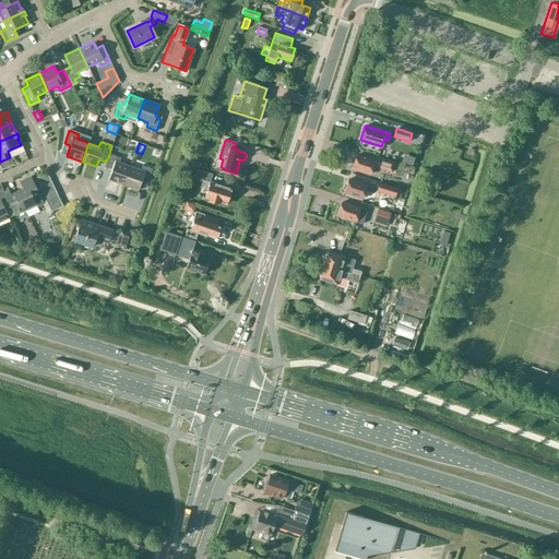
[(122,186),(129,167),(118,163),(120,158),(109,154),(106,162),(105,166),(111,168),(108,180),(122,186)]
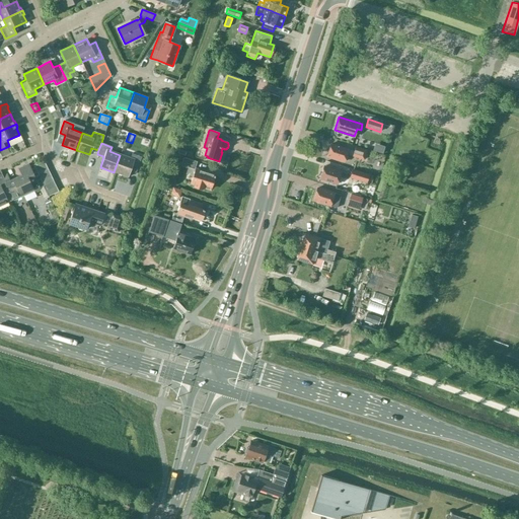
[(348,149),(330,144),(326,156),(344,161),(346,154),(364,159),(367,150),(355,146),(354,151),(348,149)]
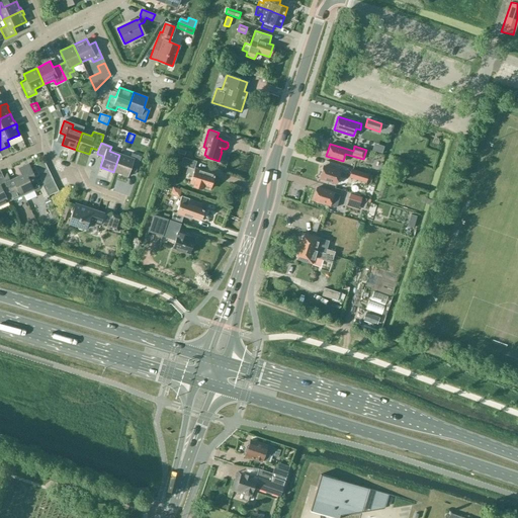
[(130,158),(119,155),(113,172),(127,176),(131,166),(137,168),(141,157),(132,154),(130,158)]
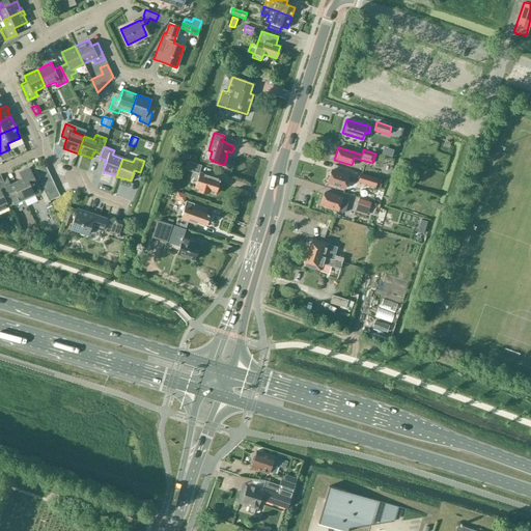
[(185,170),(193,172),(191,177),(197,179),(195,187),(198,188),(197,191),(206,194),(207,191),(216,194),(220,179),(199,173),(201,165),(188,161),(185,170)]
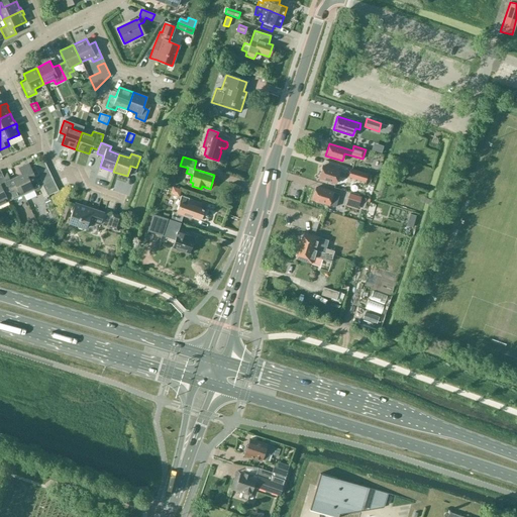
[(34,169),(44,164),(42,160),(32,164),(34,169)]
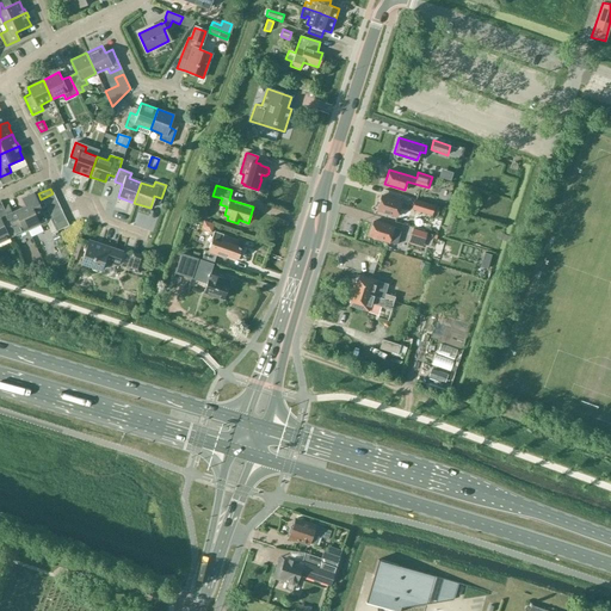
[(25,205),(18,209),(28,229),(39,224),(41,227),(48,223),(34,193),(22,198),(25,205)]
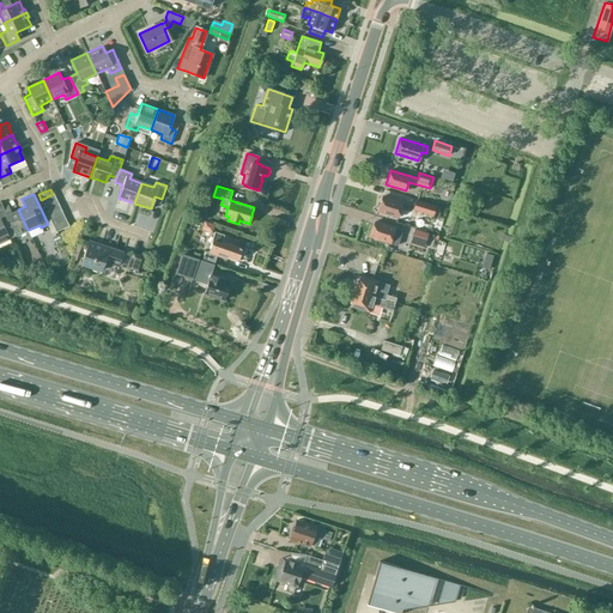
[(56,200),(53,194),(41,200),(44,206),(56,200)]
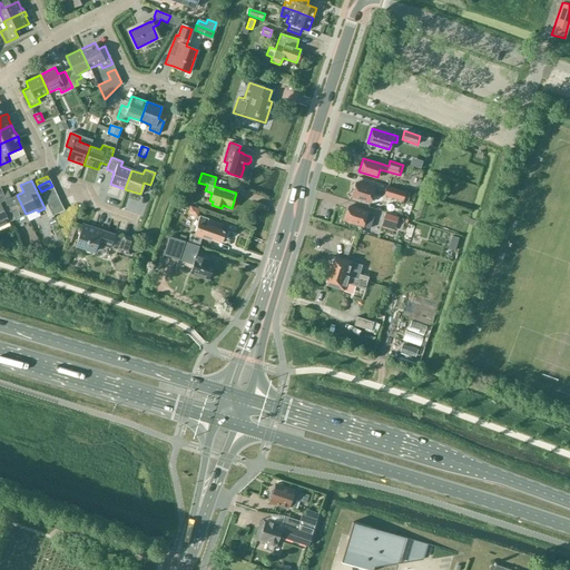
[(374,188),(355,183),(352,196),(370,202),(373,194),(380,196),(381,190),(374,188)]
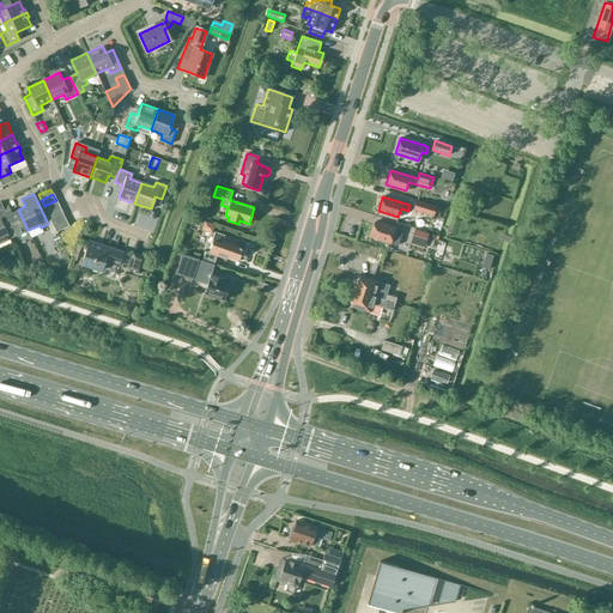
[(59,207),(56,200),(44,206),(47,212),(59,207)]
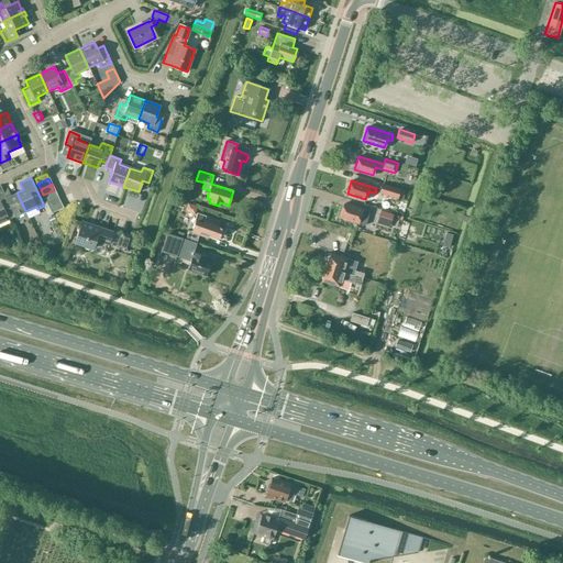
[(397,198),(400,189),(382,184),(379,192),(397,198)]
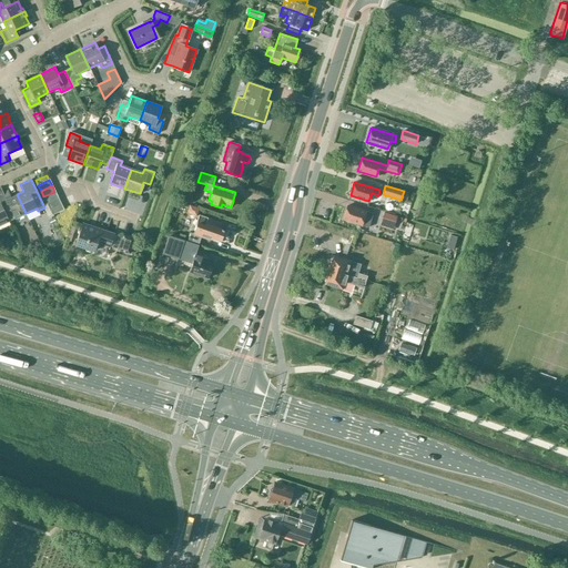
[(9,221),(26,213),(17,194),(10,198),(8,191),(3,193),(1,188),(0,186),(0,202),(3,210),(9,221)]
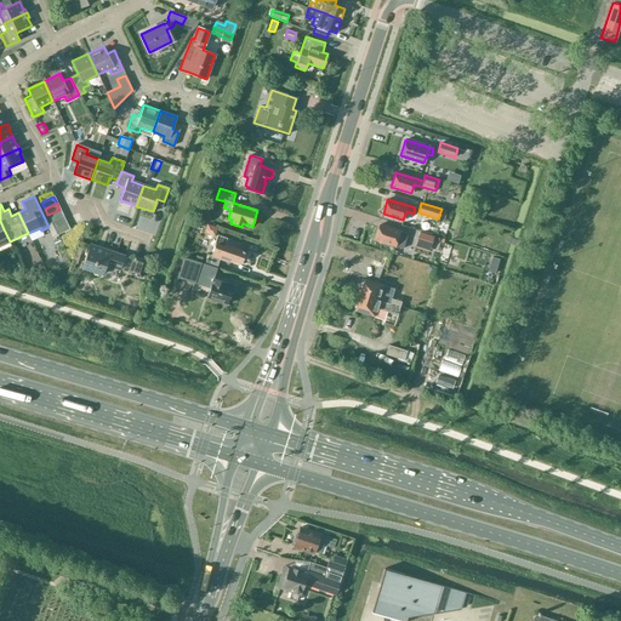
[(63,216),(60,210),(47,215),(51,221),(63,216)]
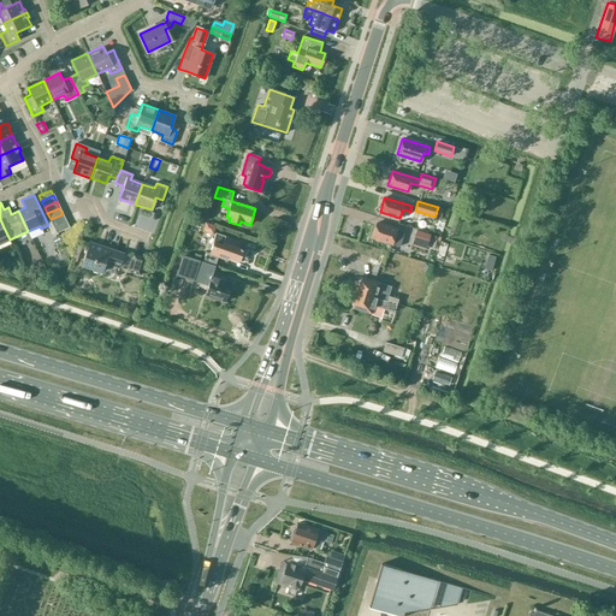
[(65,220),(63,214),(51,219),(53,226),(65,220)]
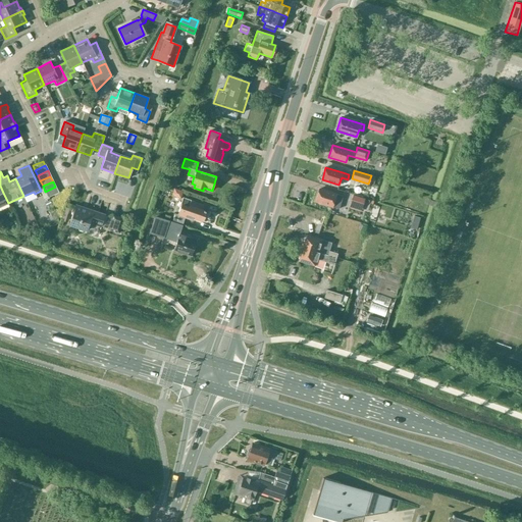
[(0,186),(0,207),(8,203),(3,193),(0,186)]
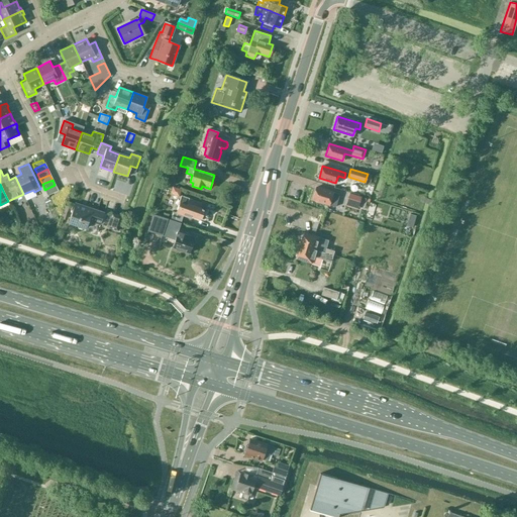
[(58,190),(55,185),(44,190),(47,195),(58,190)]
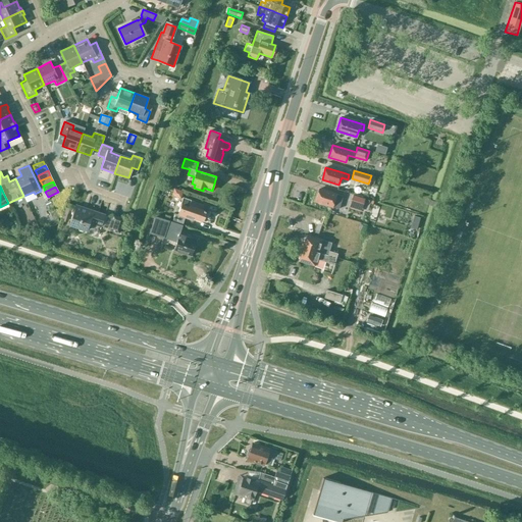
[(319,189),(315,202),(338,209),(343,197),(336,195),(336,194),(319,189)]
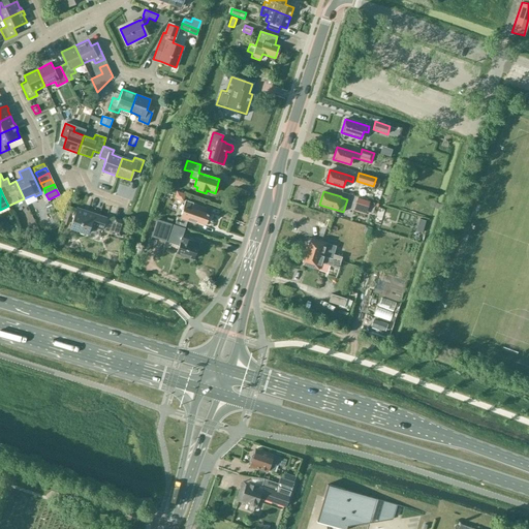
[(183,200),(186,194),(178,192),(175,198),(183,200)]
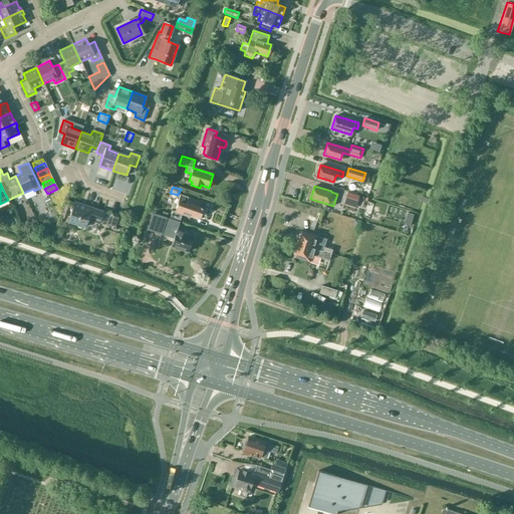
[(359,194),(347,191),(345,200),(357,203),(359,194)]
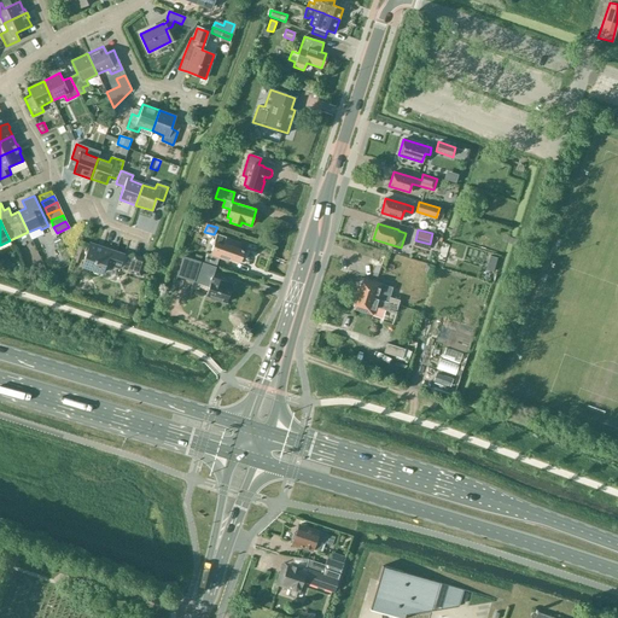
[(240,262),(244,250),(237,248),(238,243),(217,235),(211,255),(208,254),(205,261),(216,264),(219,257),(227,261),(228,257),(240,262)]
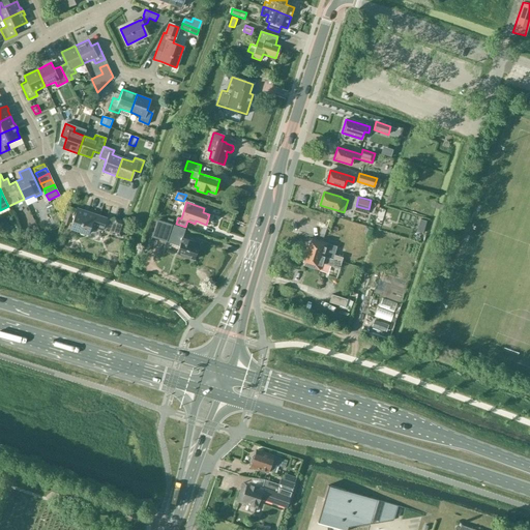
[(101,231),(107,217),(77,208),(70,229),(88,234),(90,227),(101,231)]
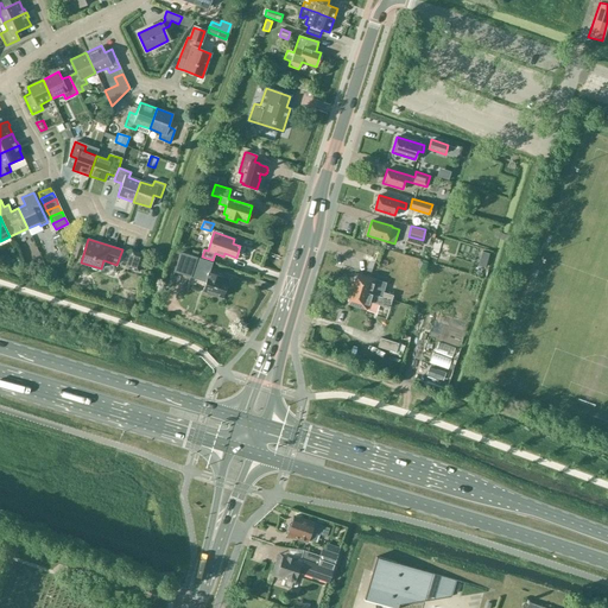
[(138,272),(144,254),(131,251),(125,267),(138,272)]
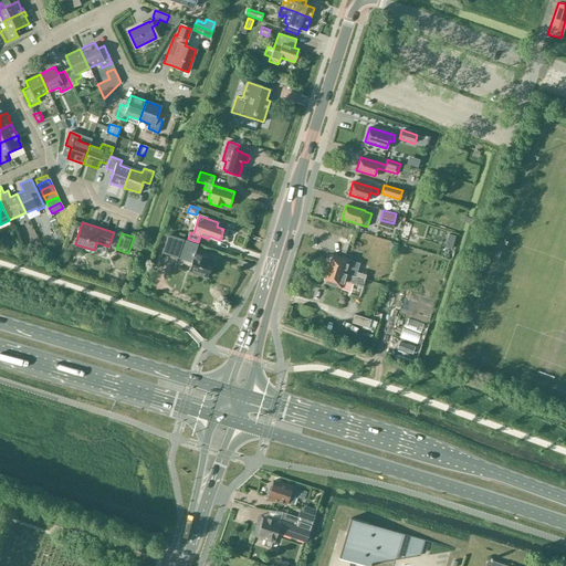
[(207,278),(212,261),(207,259),(208,258),(195,253),(197,244),(168,236),(163,253),(177,258),(178,253),(187,257),(186,260),(191,262),(188,271),(207,278)]
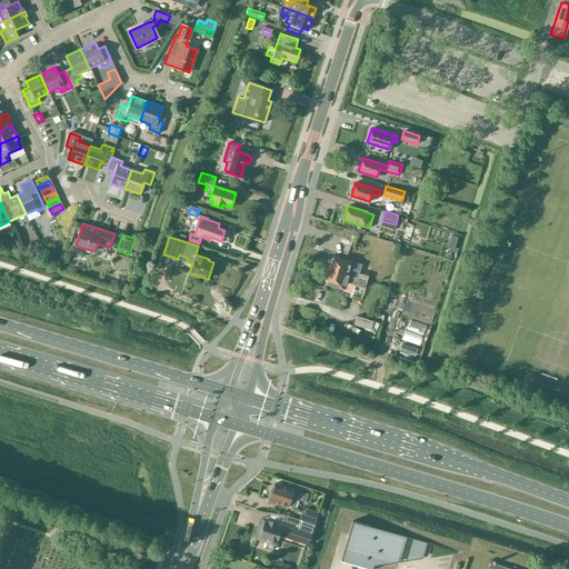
[(347,276),(351,261),(333,257),(329,270),(347,276)]
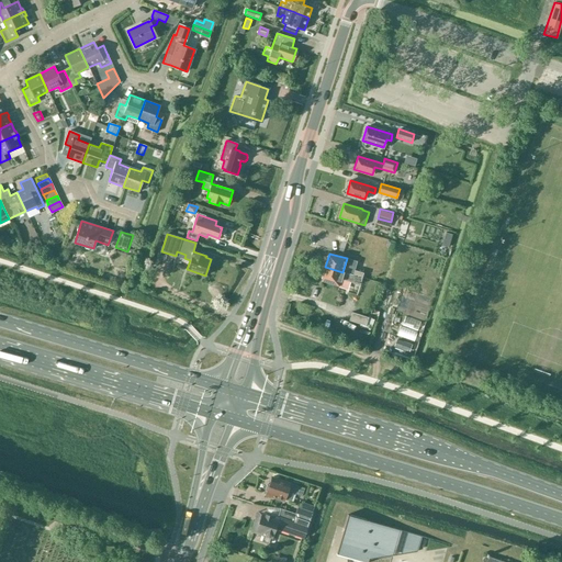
[(359,284),(361,278),(352,276),(352,274),(343,272),(325,267),(322,281),(338,287),(340,279),(359,284)]
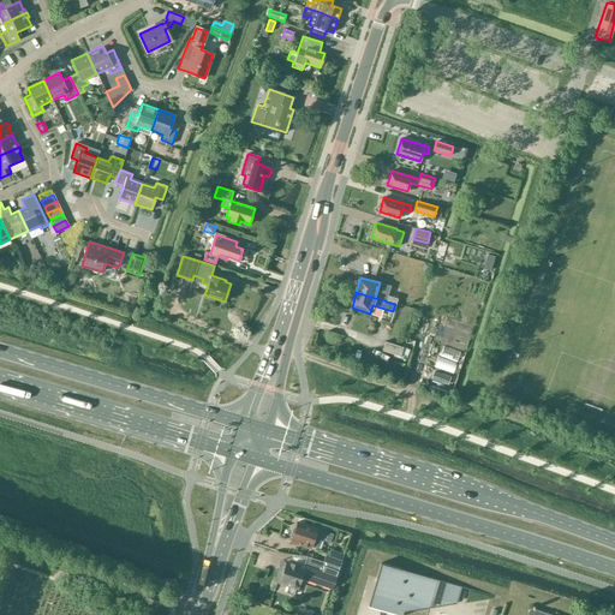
[(400,357),(402,347),(384,341),(382,351),(400,357)]
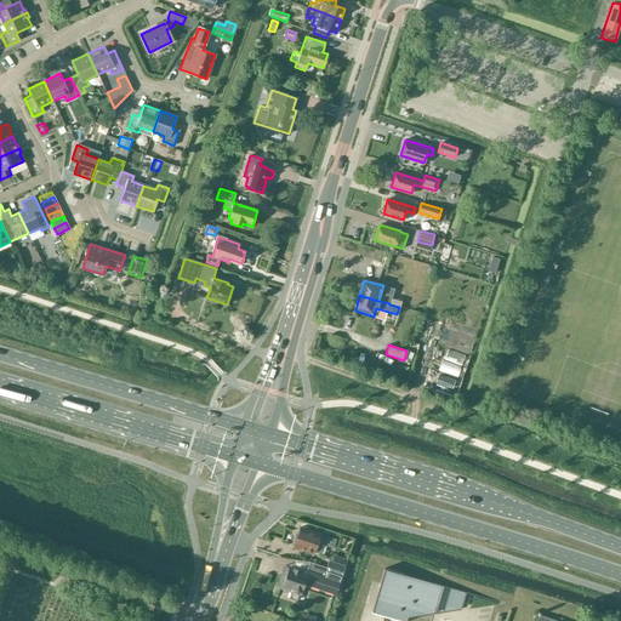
[(300,528),(297,535),(295,535),(292,542),(295,543),(294,546),(313,552),(314,551),(319,553),(323,543),(332,547),(335,540),(300,528)]
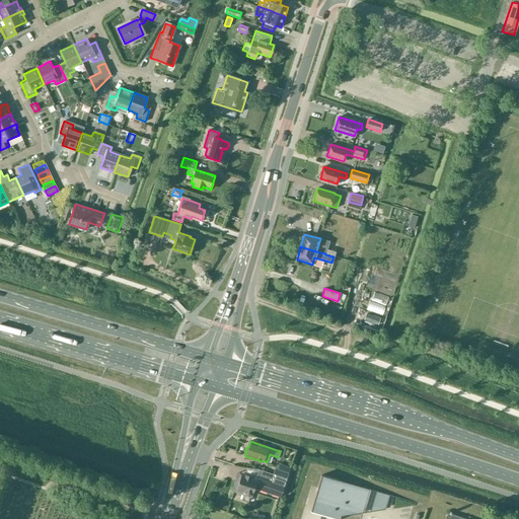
[(275,467),(273,474),(272,476),(275,477),(285,480),(288,472),(275,467)]
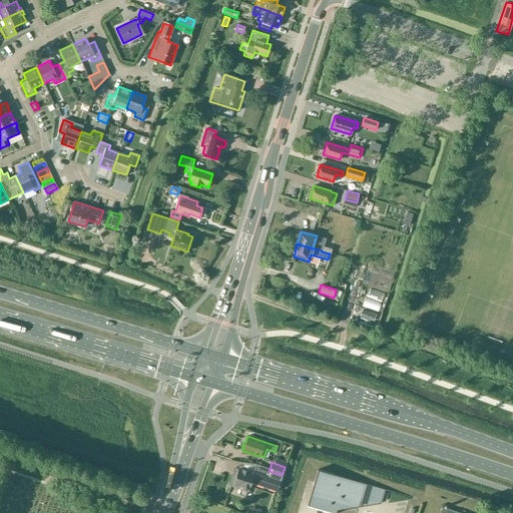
[(269,471),(270,469),(255,464),(252,473),(239,469),(234,467),(228,484),(230,484),(240,488),(238,494),(244,496),(246,490),(247,490),(250,482),(277,490),(282,476),(272,472),(269,471)]
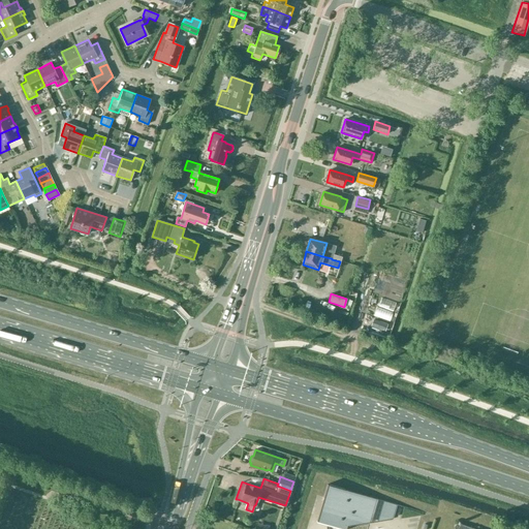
[(369,523),(376,499),(328,485),(316,522),(331,526),(341,528),(346,528),(347,526),(369,523)]
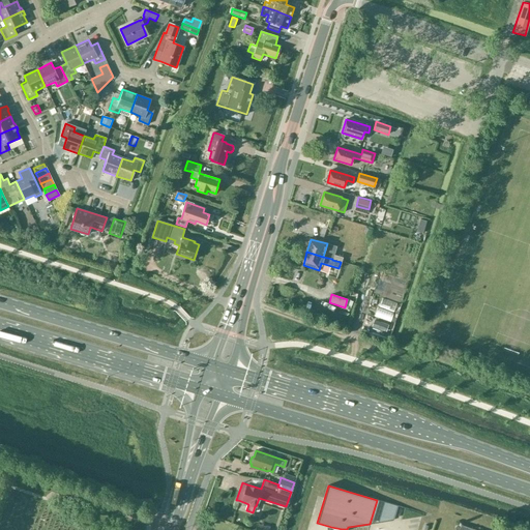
[(377,500),(370,524),(378,523),(381,514),(384,502),(377,500)]
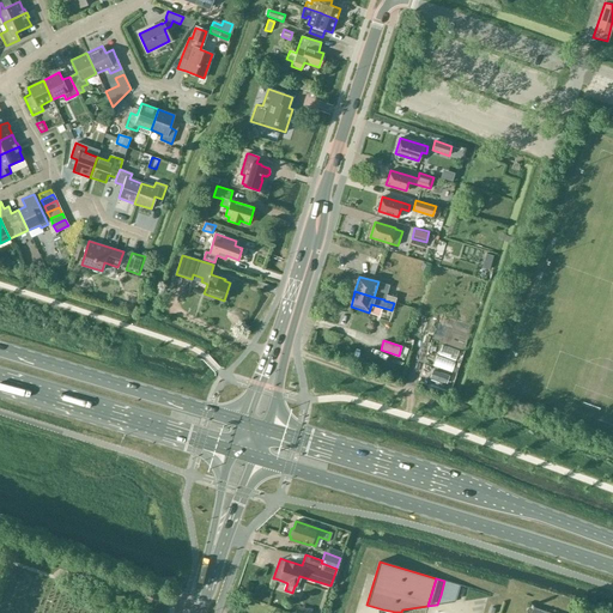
[(444,581),(441,595),(454,600),(459,586),(459,584),(444,581)]
